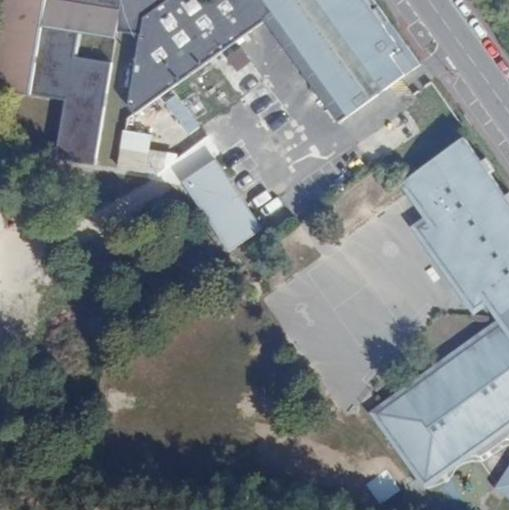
[(142,110),(159,0),(5,0),(0,26),(0,86),(63,97),(53,156),(90,162),(107,62),(71,56),(75,30),(112,36),(113,28),(139,33),(127,102),(136,114),(142,110)]
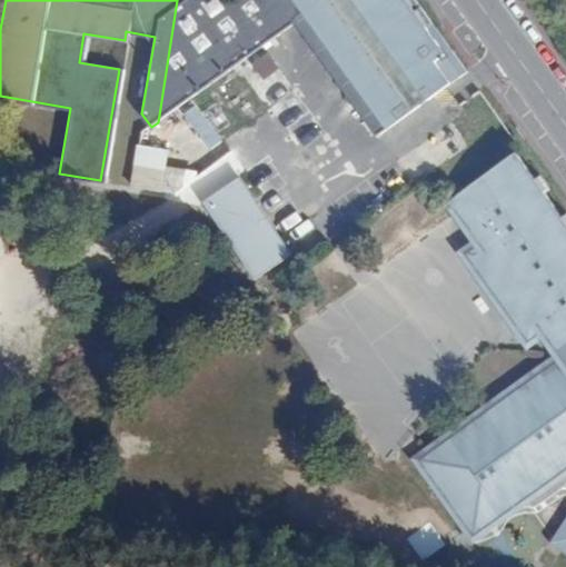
[(177,0),(158,122),(192,99),(296,23),(375,132),(464,70),(413,0),(177,0)]
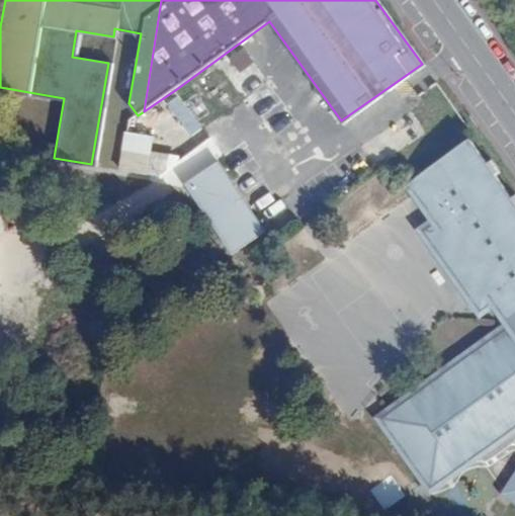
[(144,111),(139,138),(153,141),(181,121),(192,137),(202,130),(175,90),(144,111)]
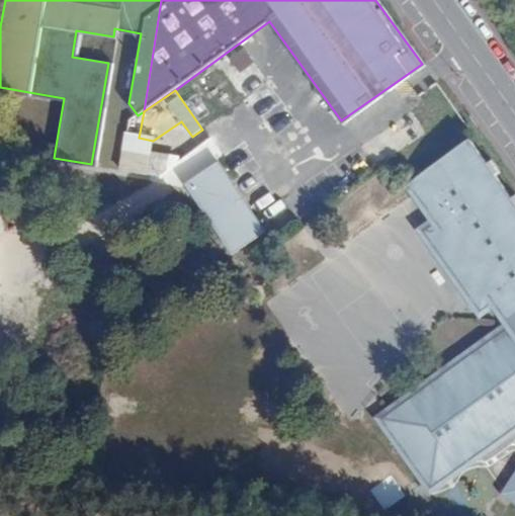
[(514,192),(511,196),(498,178),(502,175),(491,159),(487,162),(468,137),(406,182),(412,191),(434,222),(444,236),(431,245),(471,301),(484,291),(492,303),(503,319),(511,329),(400,408),(389,416),(394,423),(388,427),(428,484),(433,480),(437,485),(476,456),(469,449),(479,443),(485,450),(514,428),(514,192)]
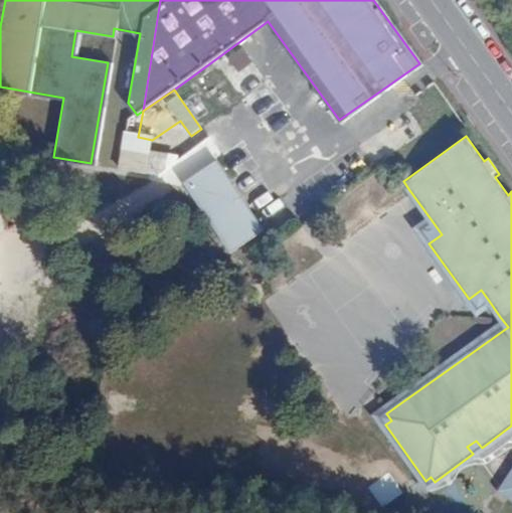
[(213,154),(178,177),(225,250),(262,227),(213,154)]
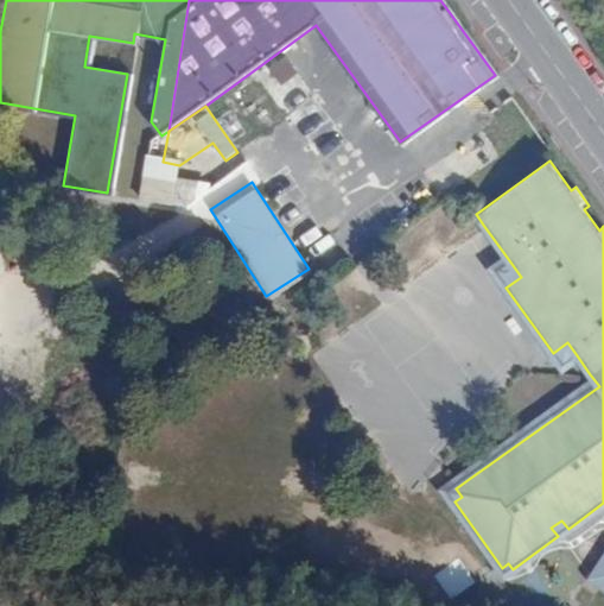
[(521,277),(509,260),(494,272),(506,288),(521,277)]
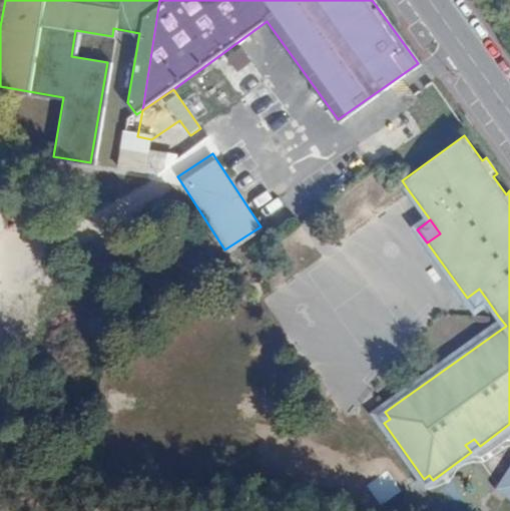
[(479,289),(467,298),(475,309),(487,300),(479,289)]
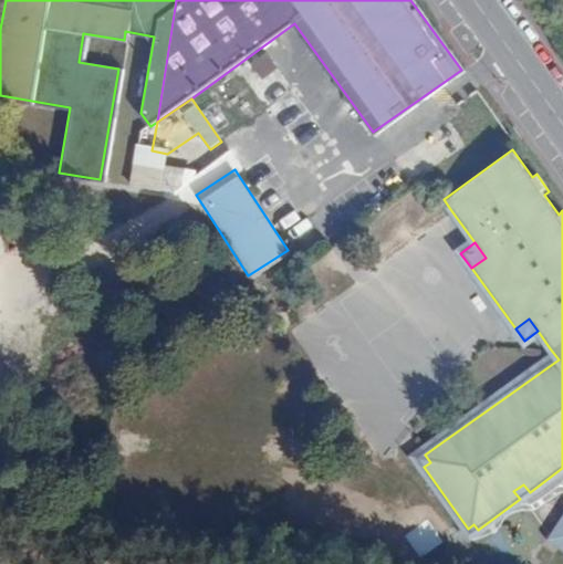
[(430,462),(425,455),(418,459),(424,467),(430,462)]
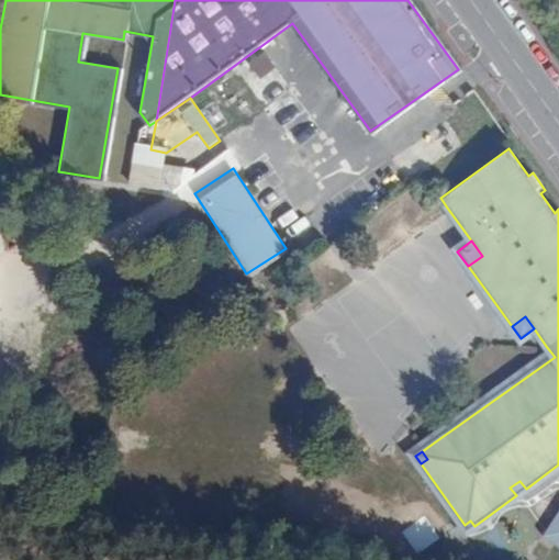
[(516,495),(526,489),(520,481),(510,488),(516,495)]
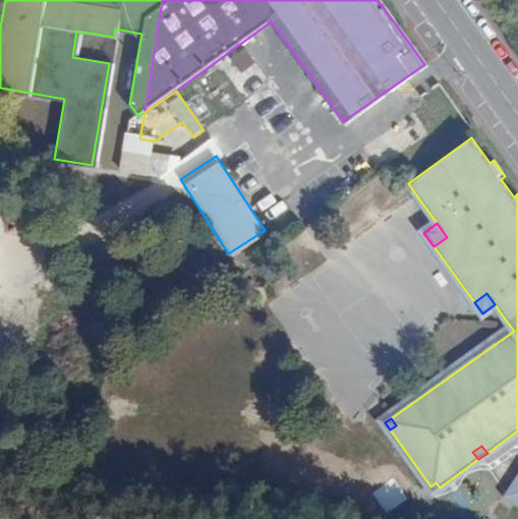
[(517,514),(517,470),(498,502),(517,514)]
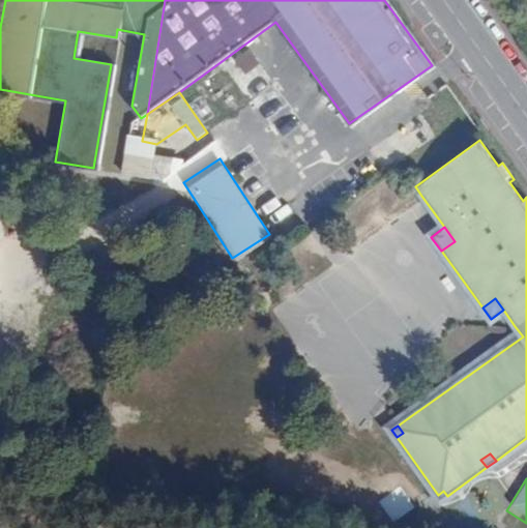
[(443,491),(438,495),(441,500),(447,496),(443,491)]
